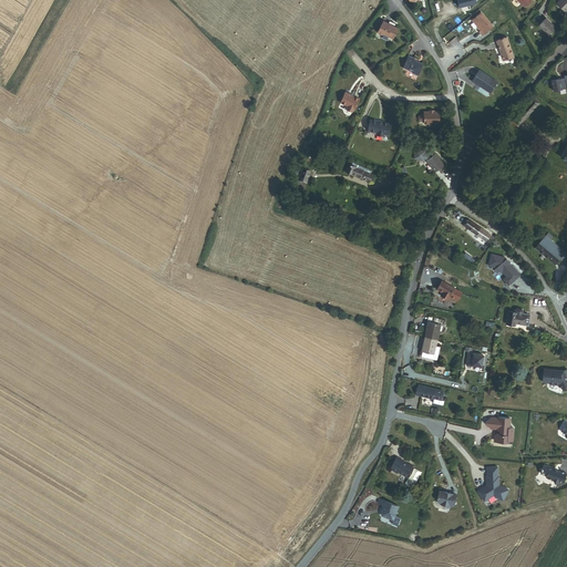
[(444,12),(477,3),(475,0),(451,0),(443,2),(443,3),(439,4),(441,12),(444,11),(444,12)]
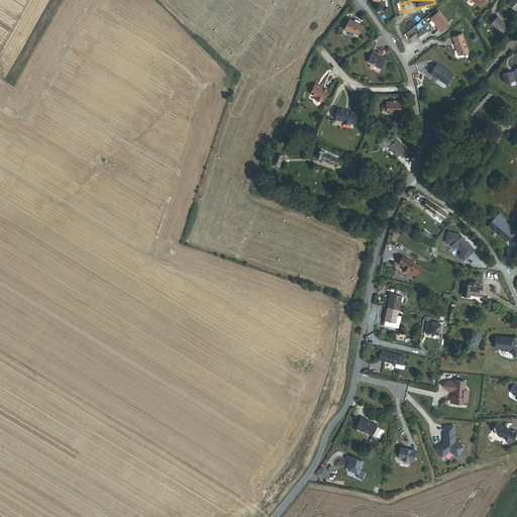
[(515,11),(516,8),(516,0),(510,0),(507,3),(515,11)]
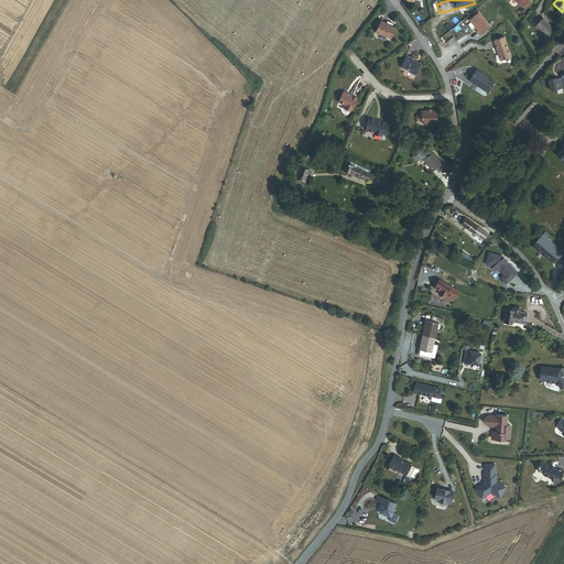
[(490,26),(478,13),(469,21),(478,31),(476,32),(479,35),(490,26)]
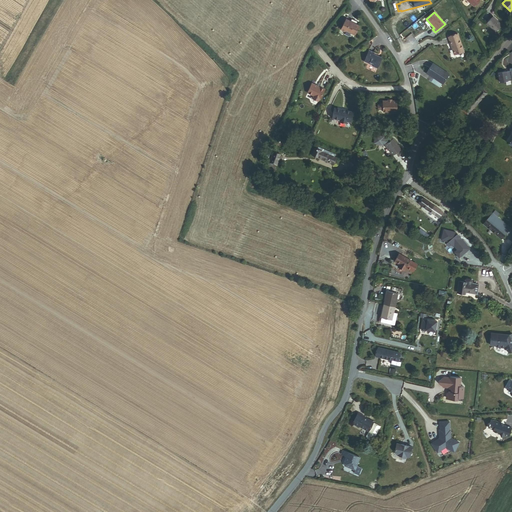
[(496,32),(502,26),(493,17),(487,23),(496,32)]
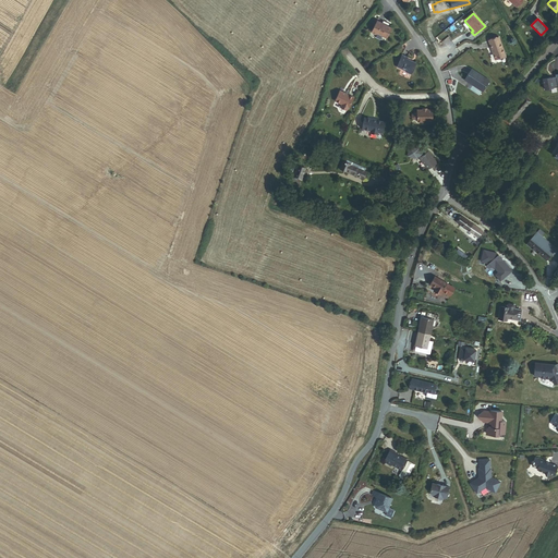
[(376,35),(377,34),(387,38),(391,28),(386,25),(386,26),(381,24),(383,24),(377,21),(372,33),(376,35)]
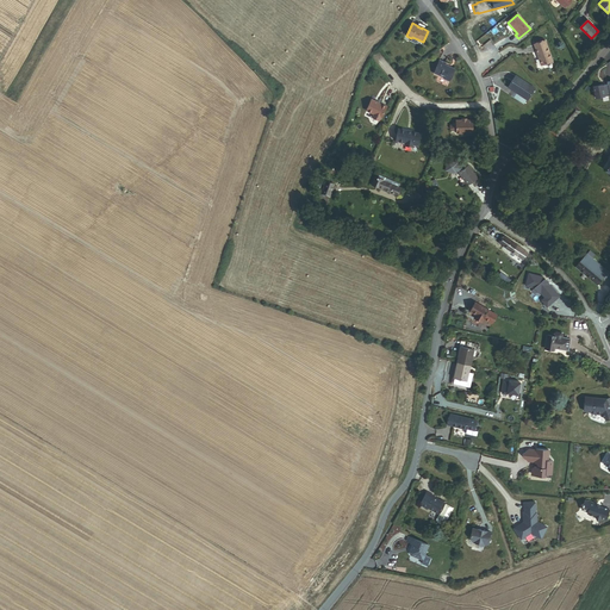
[(553,61),(546,39),(535,44),(536,49),(537,49),(537,50),(537,51),(542,64),(553,61)]
